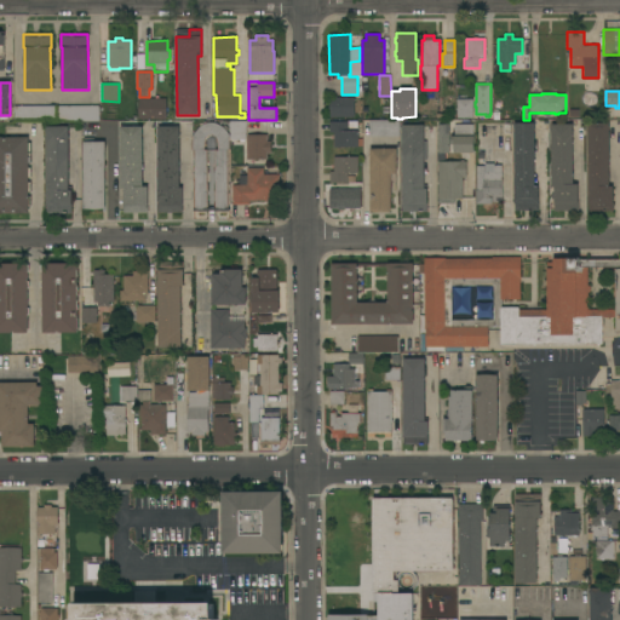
[(329,118),(329,109),(328,109),(328,98),(329,98),(329,96),(337,96),(337,98),(354,98),(354,118),(329,118)]
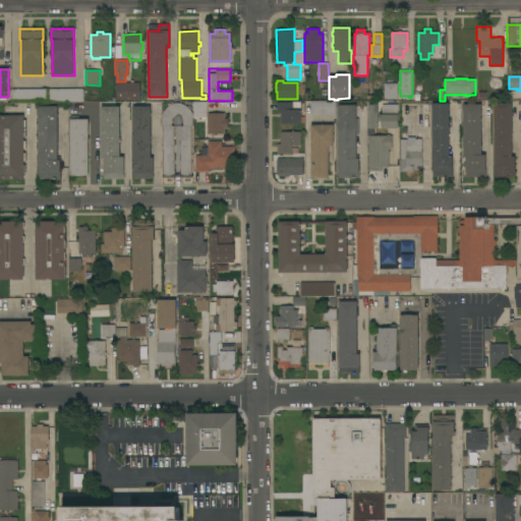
[(139,83),(139,100),(130,100),(130,101),(116,101),(116,82),(139,83)]
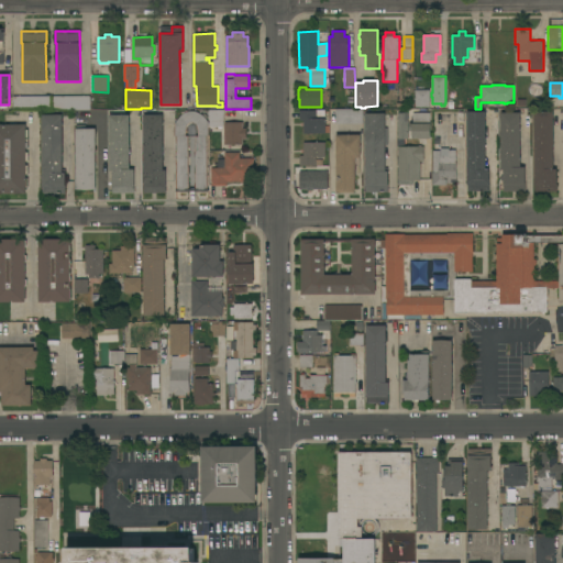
[(429,107),(415,107),(415,90),(429,90),(429,107)]
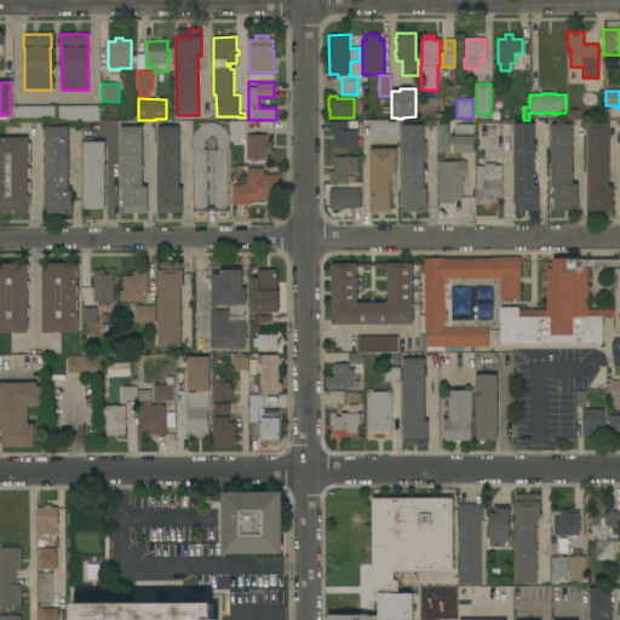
[(13,121),(13,107),(99,105),(99,121),(13,121)]
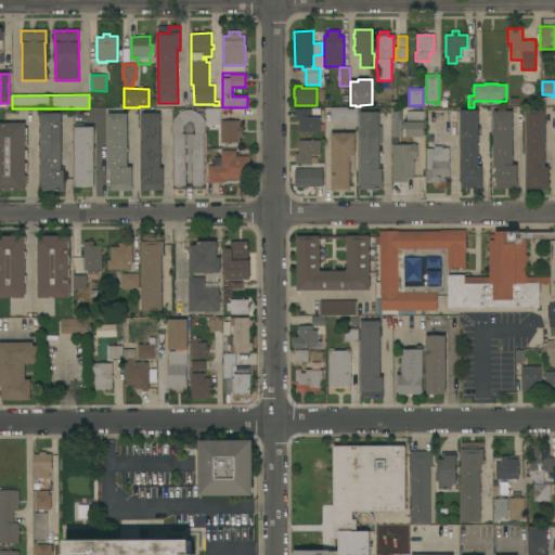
[(358,107),(358,123),(331,123),(331,107),(358,107)]
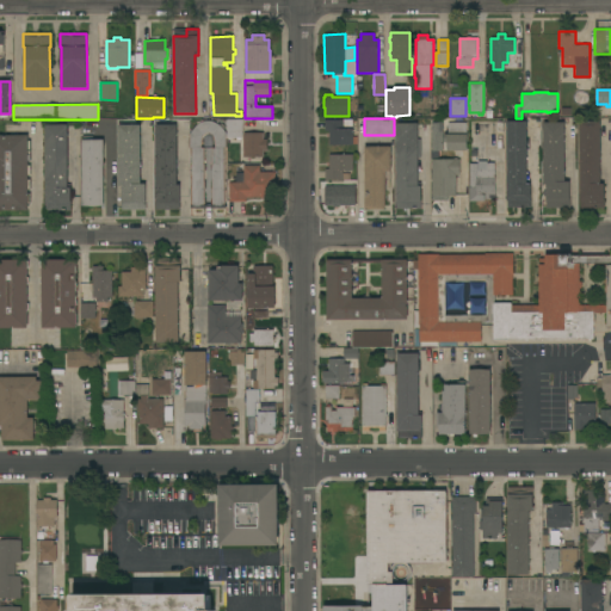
[(242,119),(242,131),(241,131),(241,139),(226,139),(226,119),(242,119)]
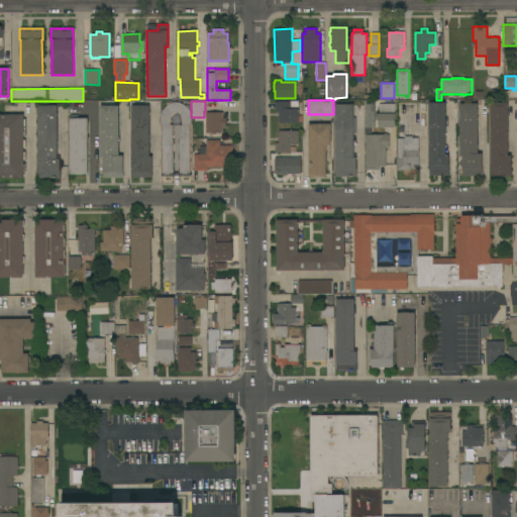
[(190,176),(180,176),(179,125),(182,125),(182,118),(180,114),(176,112),(172,114),(170,119),(170,125),(173,125),(173,176),(162,176),(162,125),(160,125),(160,113),(166,106),(172,103),(177,102),(181,103),(185,105),(191,113),(191,125),(190,125),(190,176)]
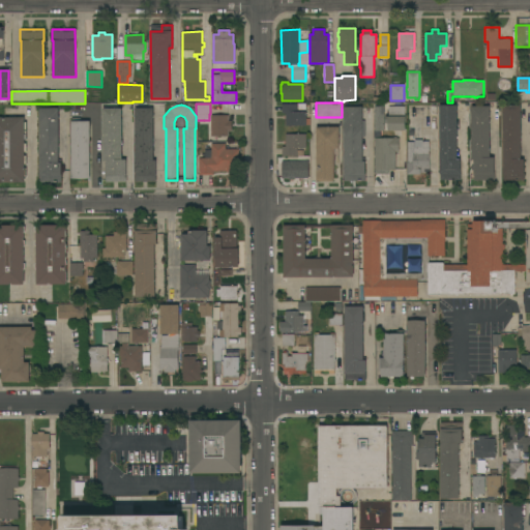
[(285,126),(285,113),(282,113),(282,105),(296,105),(296,112),(305,112),(305,126),(285,126)]
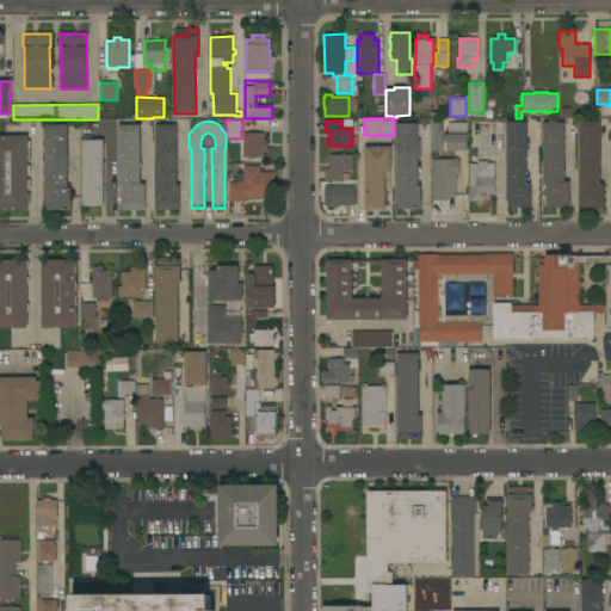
[(600,184),(604,184),(604,208),(580,208),(580,121),(600,121),(600,184)]
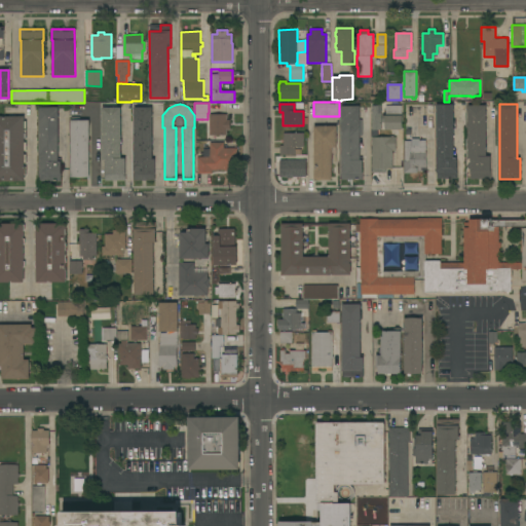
[(371,105),(380,105),(381,129),(371,129),(371,105)]
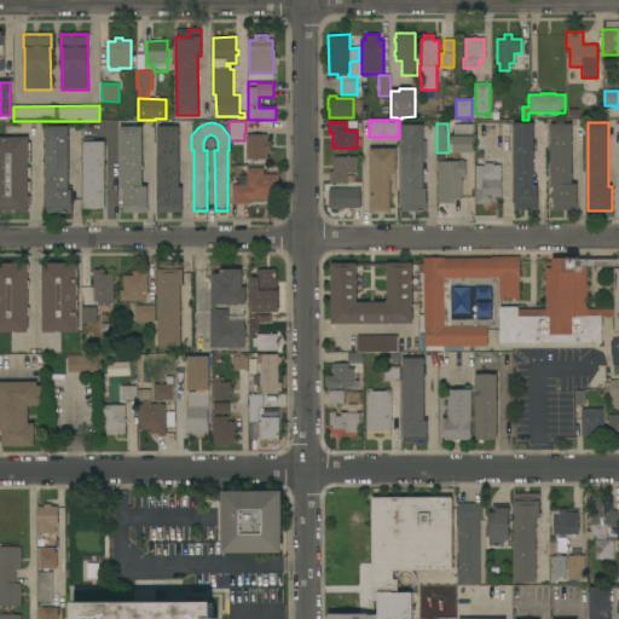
[(533,186),(537,186),(537,210),(513,210),(513,123),(533,123),(533,186)]
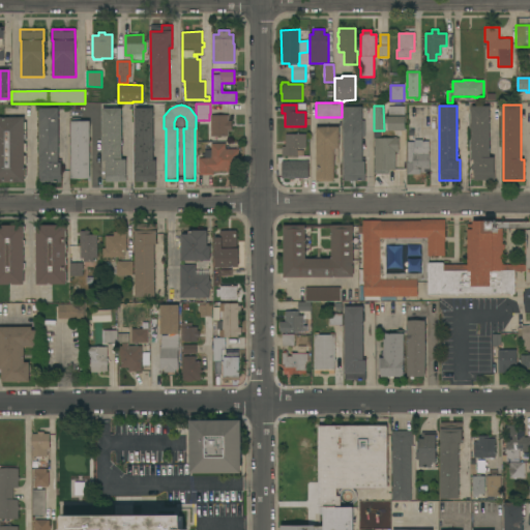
[(490,157),(494,157),(494,180),(473,180),(473,159),(471,159),(471,106),(490,106),(490,157)]
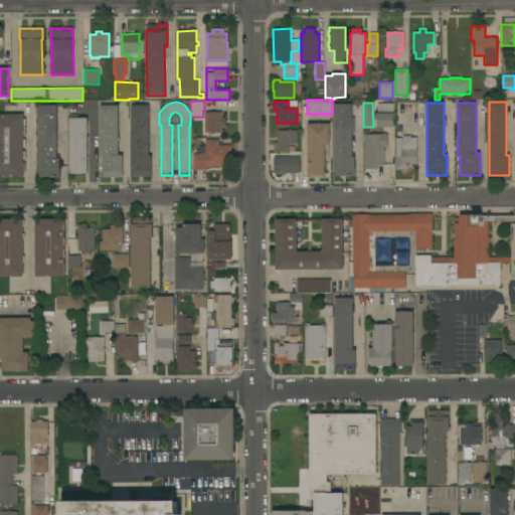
[(352,104),(352,117),(354,117),(354,133),(352,133),(352,153),(354,153),(354,176),(333,176),(333,169),(334,169),(333,104),(352,104)]
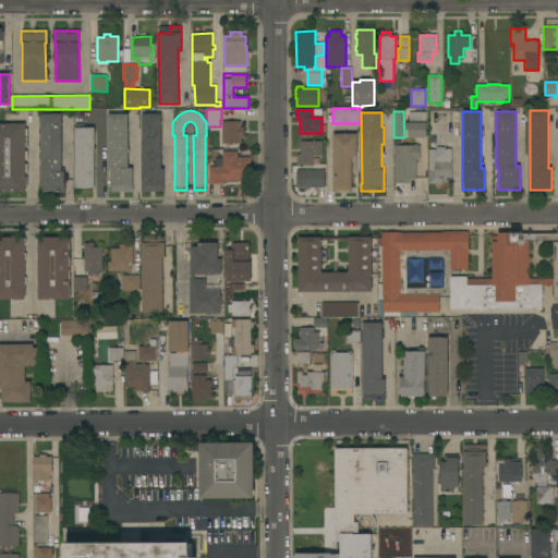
[(108,118),(108,113),(128,113),(128,168),(133,168),(133,187),(111,187),(111,170),(109,170),(108,118)]
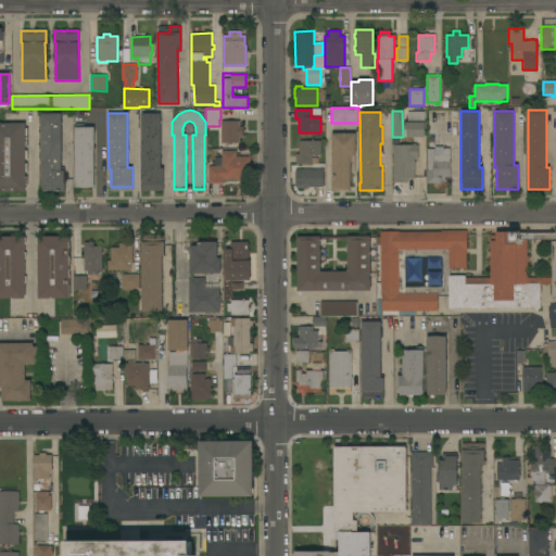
[(41,114),(61,114),(62,167),(64,167),(64,191),(41,191),(41,114)]
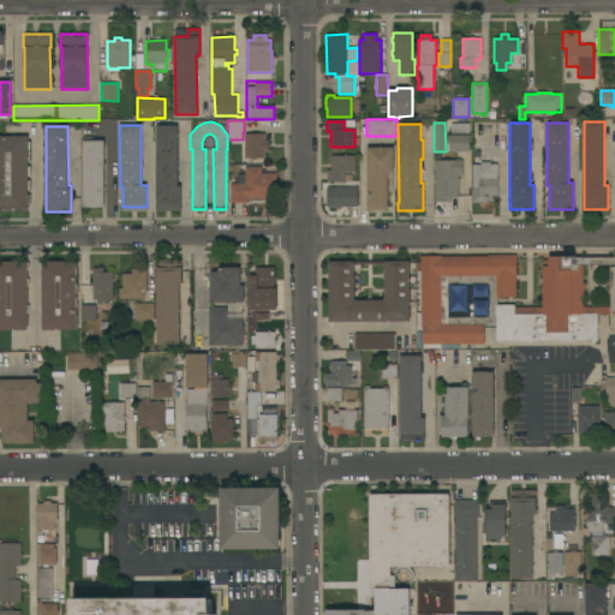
[(156,126),(178,126),(178,186),(181,186),(181,210),(156,210),(156,126)]
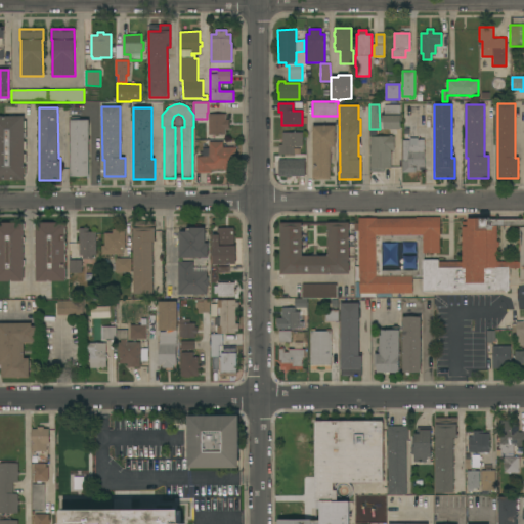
[(208,114),(225,114),(225,120),(229,120),(229,129),(225,129),(225,135),(209,135),(208,114)]
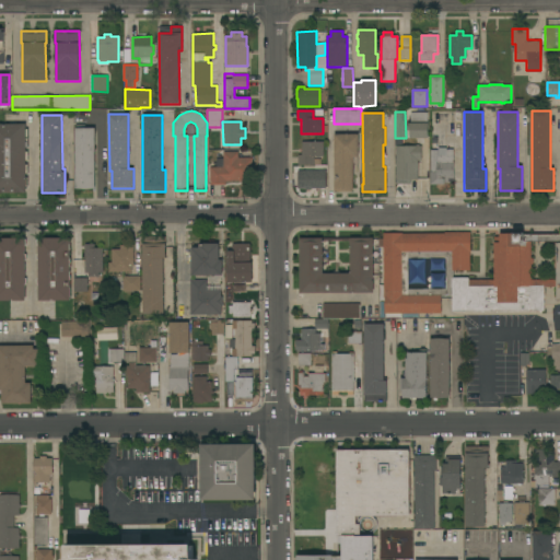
[(428,123),(428,138),(409,138),(409,130),(406,130),(406,123),(428,123)]
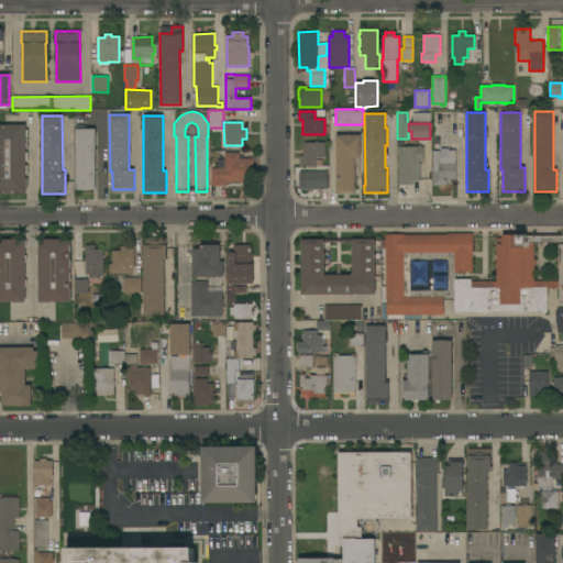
[(25,130),(28,130),(28,148),(25,148),(25,152),(28,152),(28,162),(25,162),(25,165),(28,165),(28,175),(25,175),(25,178),(28,178),(28,188),(25,188),(25,194),(0,194),(0,125),(25,125),(25,130)]
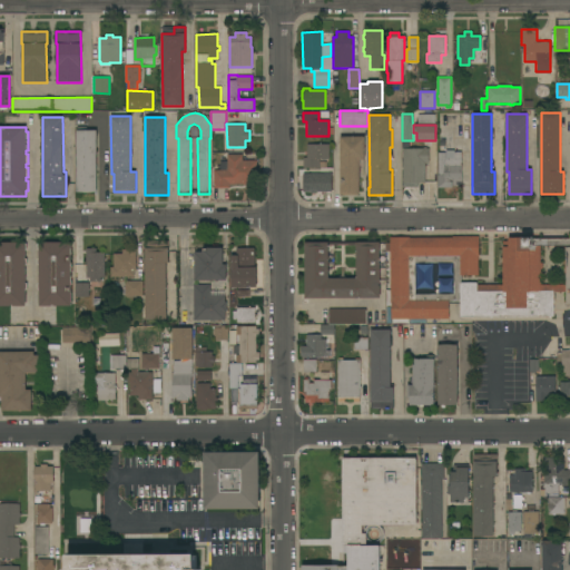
[(77,127),(86,127),(86,130),(97,130),(96,193),(77,193),(77,127)]
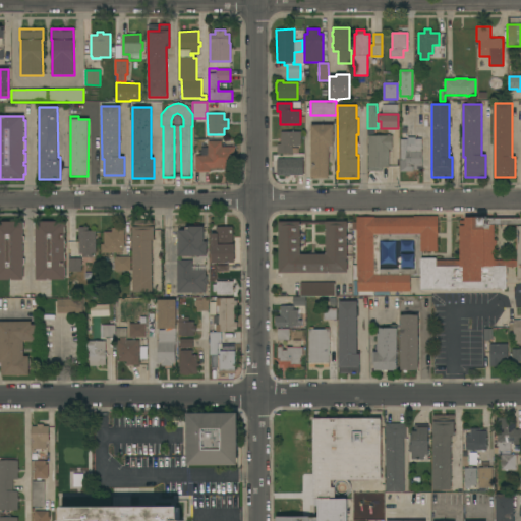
[(310,125),(334,125),(334,146),(332,146),(332,153),(329,153),(329,177),(310,177),(310,125)]
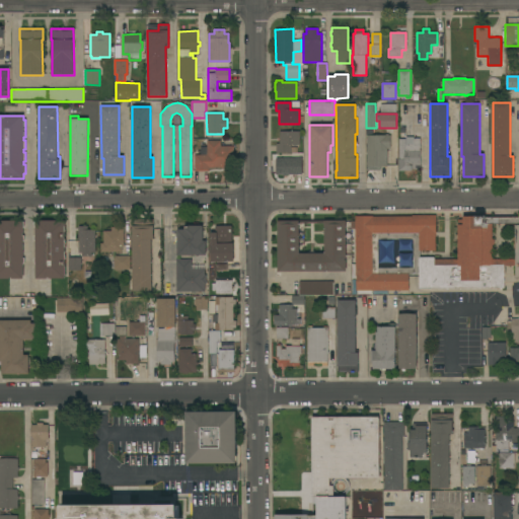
[(299,131),(299,145),(290,145),(290,146),(291,146),(291,147),(297,147),(297,152),(276,153),(276,144),(279,144),(279,132),(299,131)]
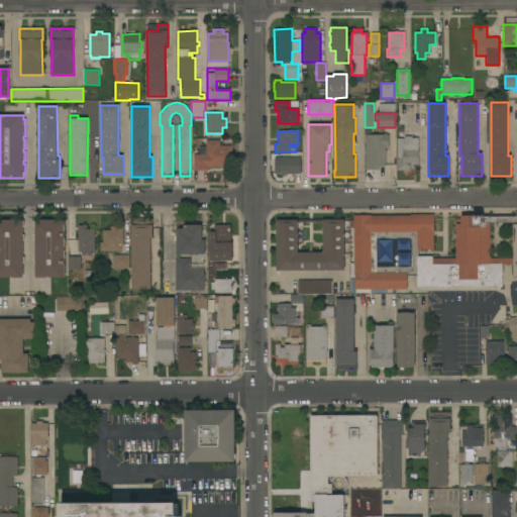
[(365,135),(389,134),(389,147),(385,147),(386,166),(379,166),(379,170),(365,170),(365,135)]
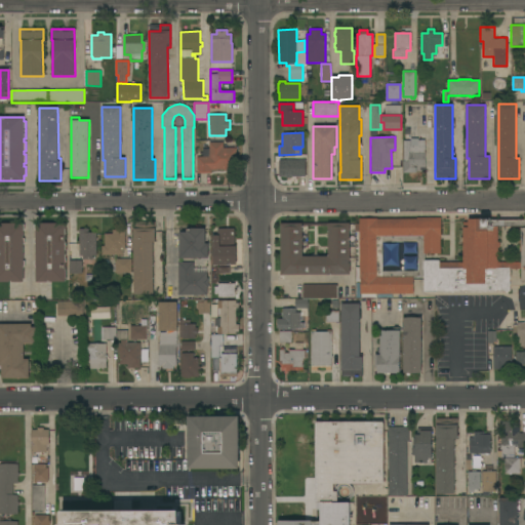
[(403,140),(410,140),(410,138),(418,138),(418,139),(425,139),(425,152),(426,152),(426,170),(416,170),(416,173),(403,173),(403,140)]
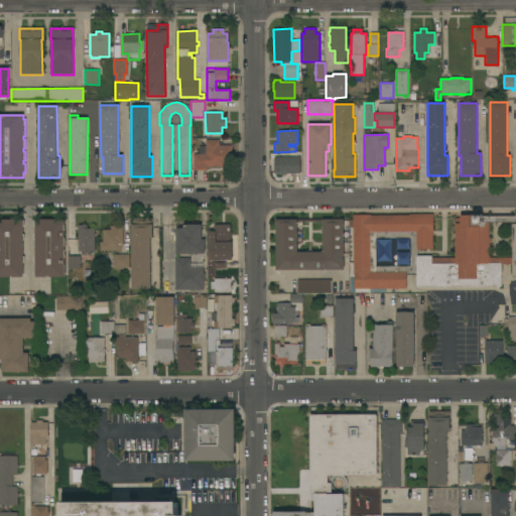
[(192,154),(206,154),(206,140),(219,139),(220,145),(232,145),(233,150),(232,150),(232,166),(208,166),(208,170),(194,170),(192,154)]
